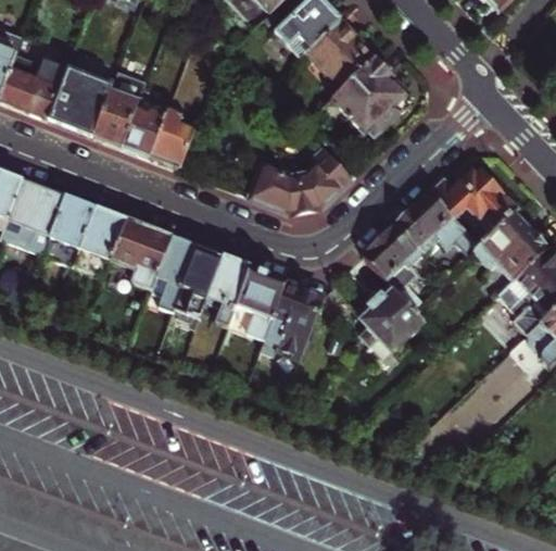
[(257,0),(268,11),(279,0),(257,0)]
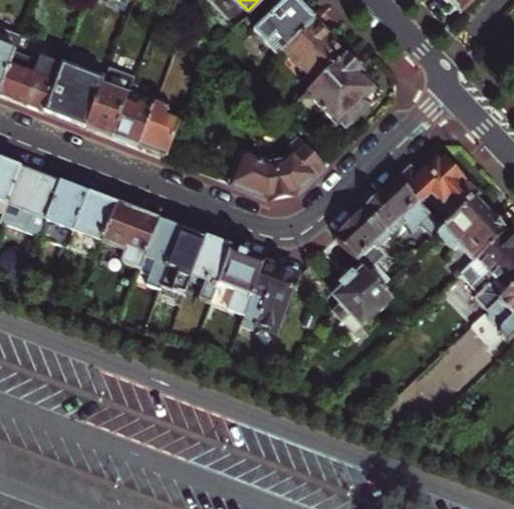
[(312,17),(295,0),(281,0),(245,34),(251,41),(259,34),(264,39),(273,31),(284,43),(312,17)]
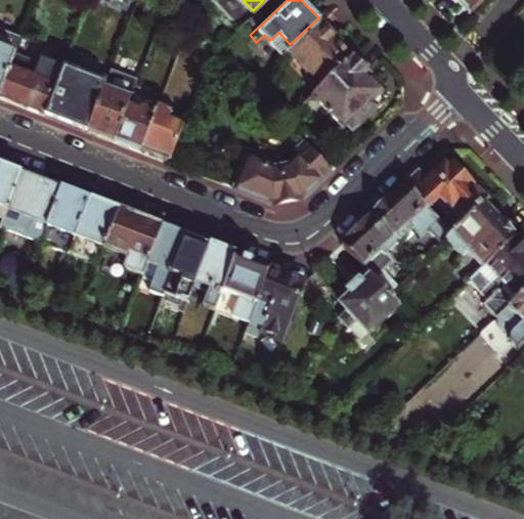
[(460,0),(469,9),(479,0),(460,0)]
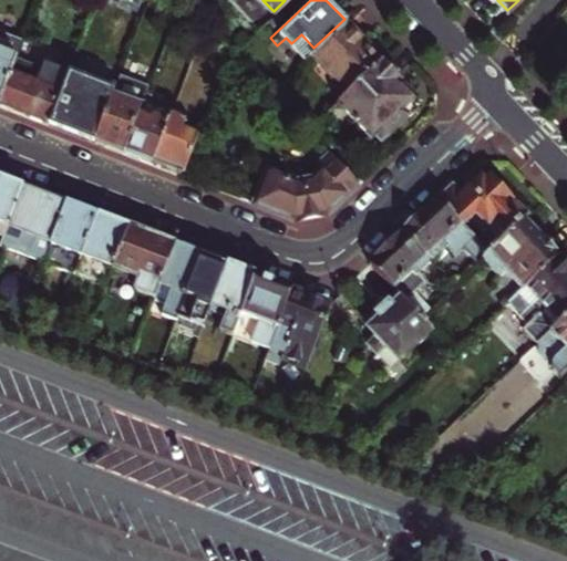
[(381,56),(344,19),(313,48),(309,52),(346,90),(381,56)]
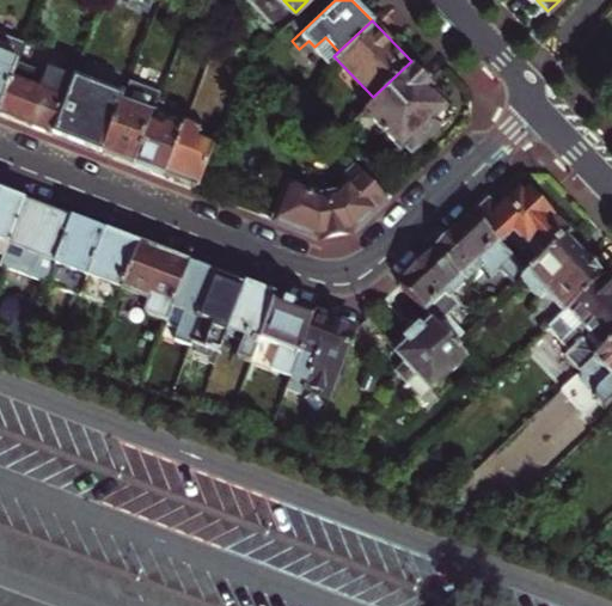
[(0,104),(17,60),(0,53),(0,104)]
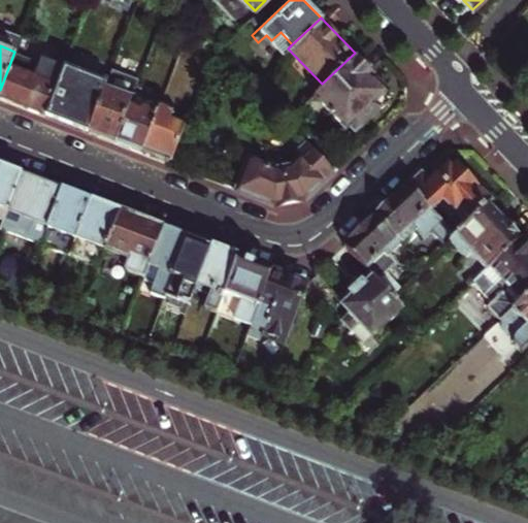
[(43,63),(14,52),(0,90),(0,94),(20,102),(43,111),(62,63),(45,56),(43,63)]
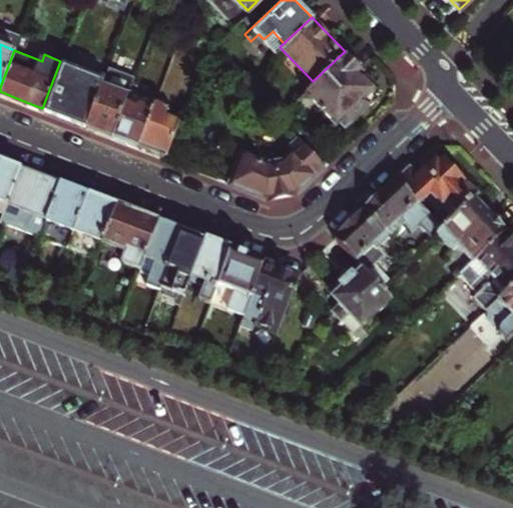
[(345,51),(313,81),(303,91),(334,123),(338,119),(343,125),(364,105),(358,98),(371,87),(357,71),(360,67),(345,51)]
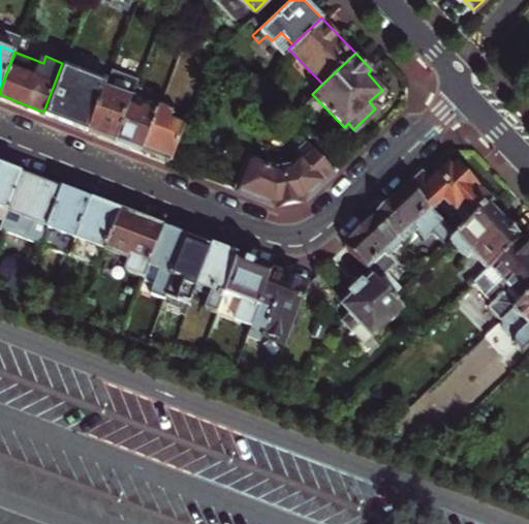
[(88,128),(113,137),(131,91),(136,78),(112,67),(88,128)]
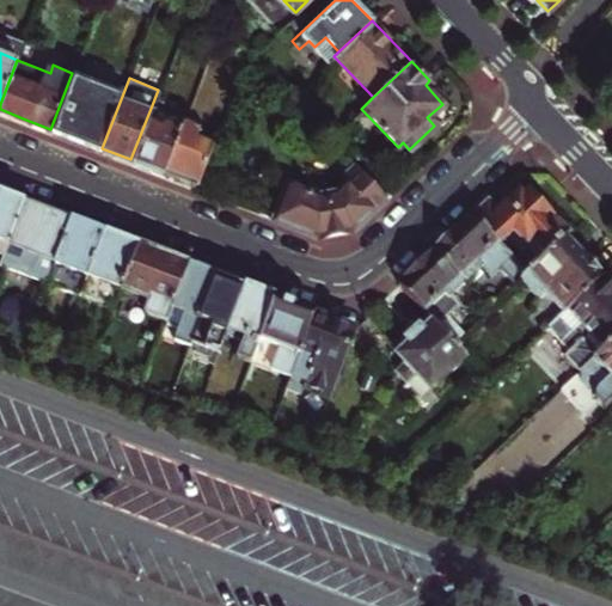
[(130,159),(163,172),(182,121),(183,117),(152,105),(130,159)]
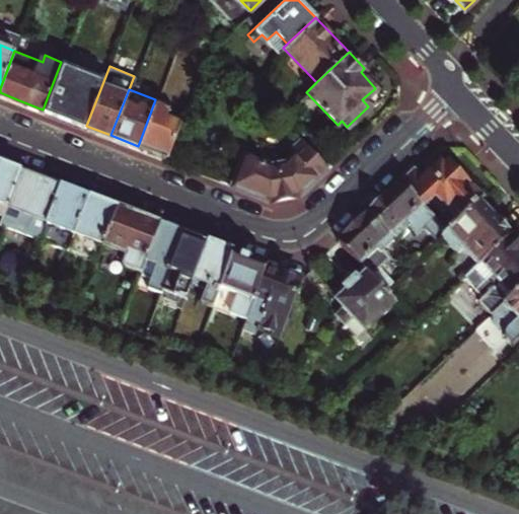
[(154,102),(138,146),(148,149),(166,156),(179,122),(162,115),(165,106),(154,102)]
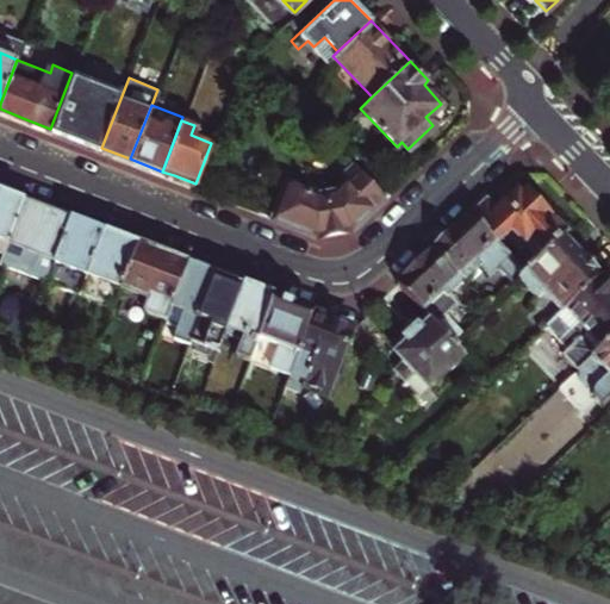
[(281,192),(273,212),(319,230),(350,224),(385,192),(352,155),(338,167),(343,174),(334,182),(330,180),(316,182),(315,186),(300,180),(298,175),(292,174),(284,178),(280,184),(281,192)]
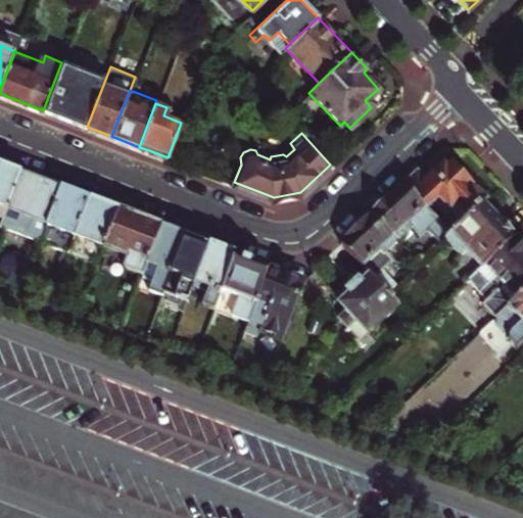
[(439,193),(464,219),(484,198),(487,196),(452,157),(447,160),(444,156),(422,176),(416,168),(403,179),(427,204),(439,193)]
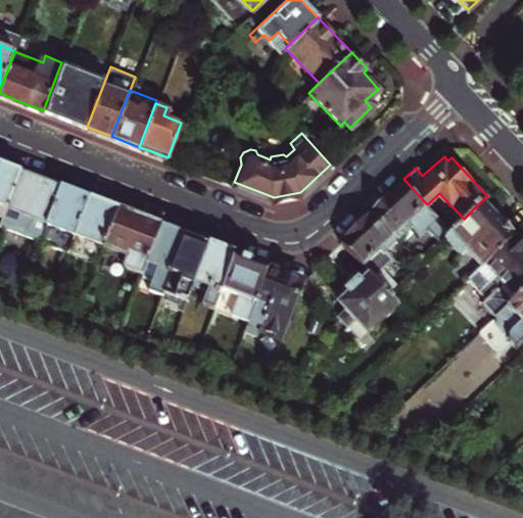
[(20,166),(0,157),(0,205),(4,207),(5,206),(20,166)]
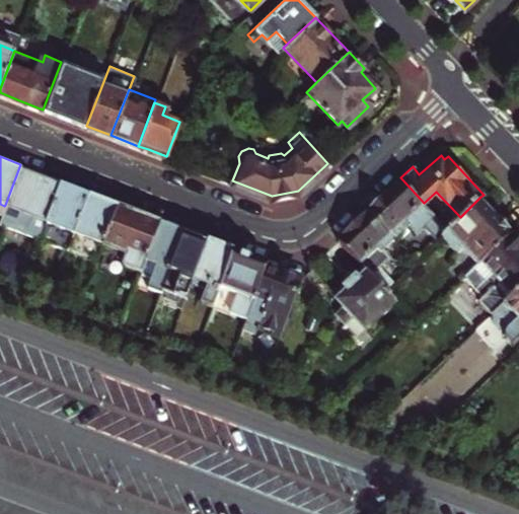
[(61,180),(20,164),(5,205),(17,209),(13,220),(41,230),(45,219),(61,180)]
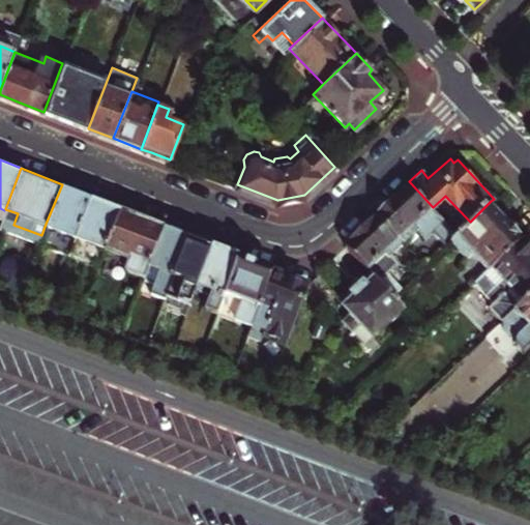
[(377,211),(404,238),(416,227),(424,235),(442,217),(433,207),(409,181),(377,211)]
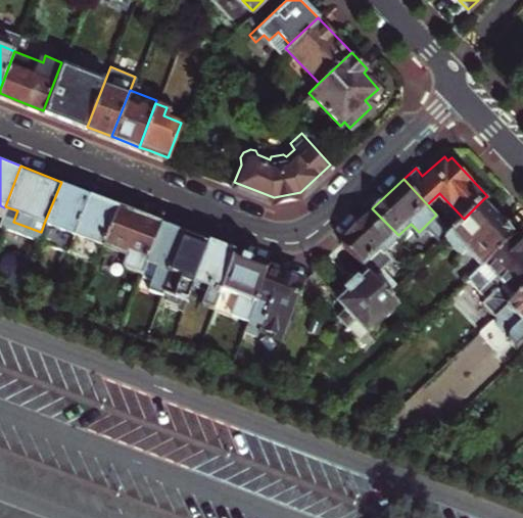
[(90,192),(61,182),(45,221),(41,232),(69,243),(74,232),(90,192)]
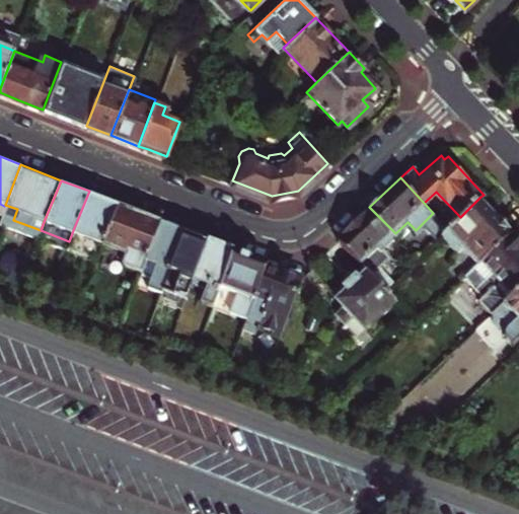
[(117,202),(89,191),(73,230),(101,242),(117,202)]
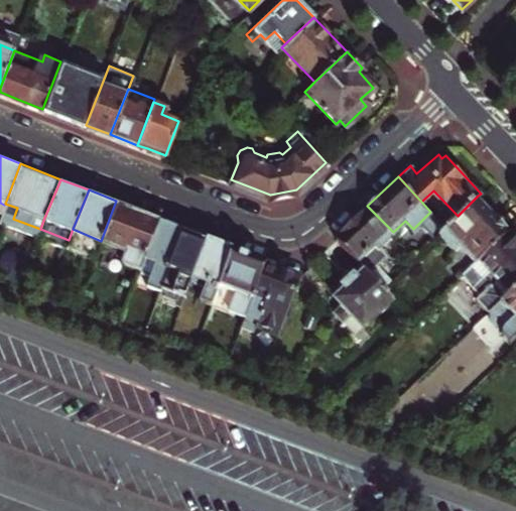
[(509,229),(478,196),(458,216),(444,227),(440,231),(457,247),(462,242),(478,259),(509,229)]
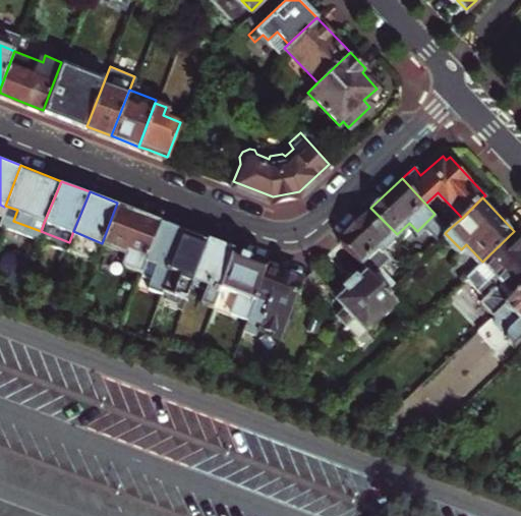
[(161,219),(117,203),(102,243),(102,244),(125,253),(121,264),(140,272),(145,259),(161,219)]
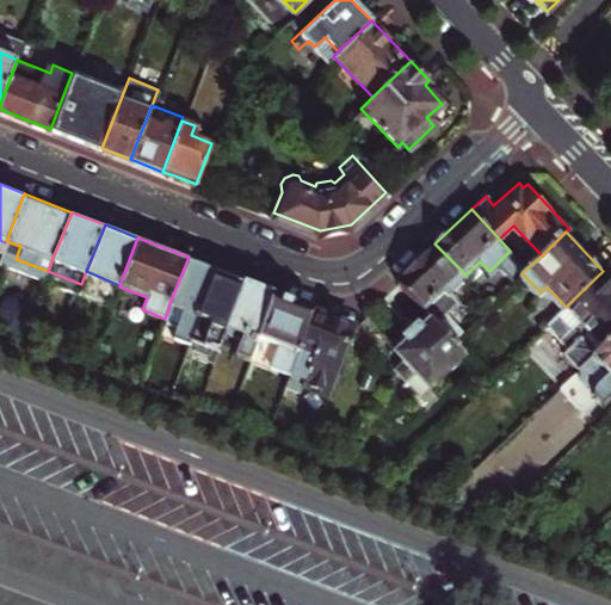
[(437,319),(458,298),(450,290),(466,275),(434,244),(399,278),(432,313),(437,319)]
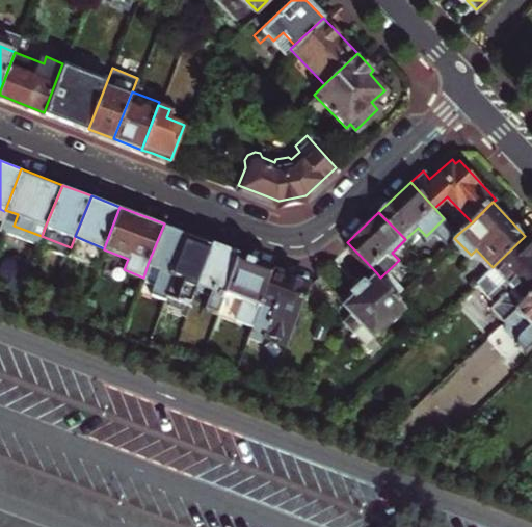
[(437,233),(448,244),(454,238),(458,234),(448,222),(437,233)]
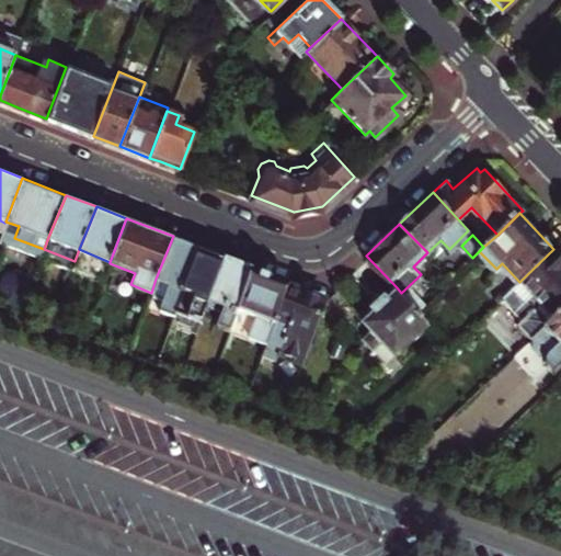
[(156,279),(151,293),(162,297),(158,308),(172,314),(174,308),(198,246),(173,236),(156,279)]
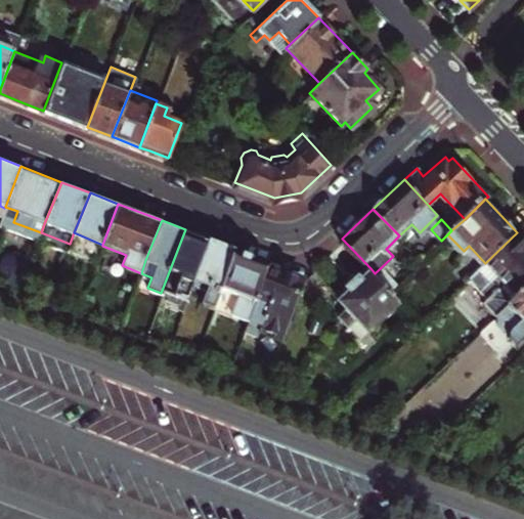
[(209,239),(185,229),(163,288),(186,297),(190,287),(209,239)]
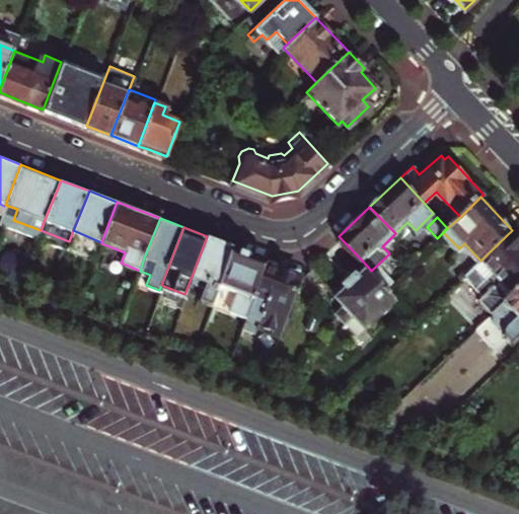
[(518,236),(512,230),(480,261),(465,274),(484,293),(478,298),(493,312),(518,287),(518,236)]
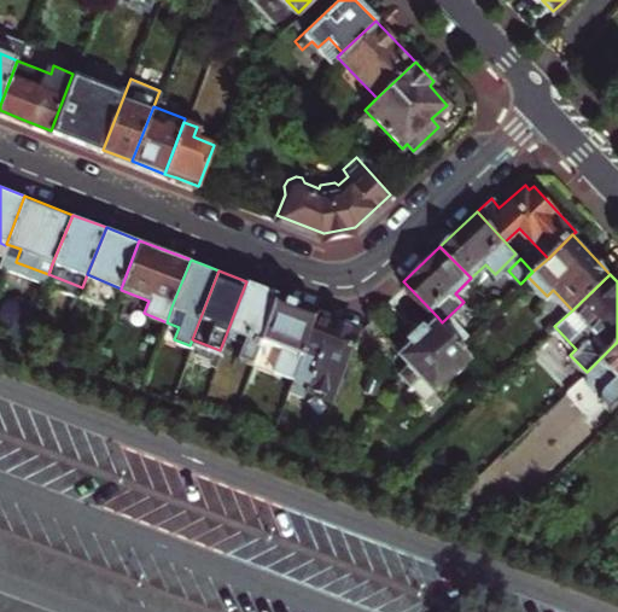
[(278,293),(246,281),(225,338),(240,344),(235,356),(250,362),(278,293)]
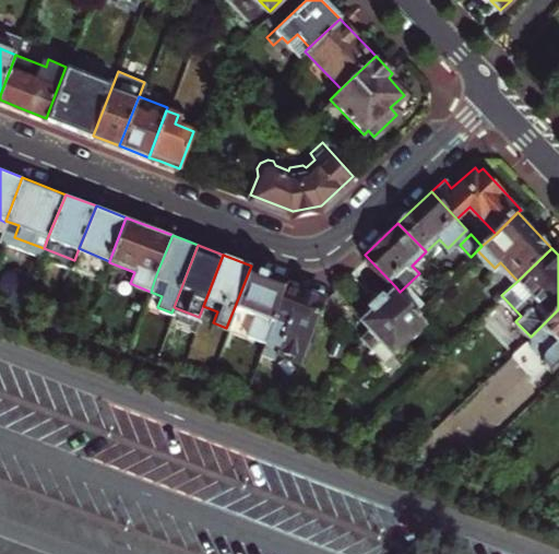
[(286,279),(251,266),(226,328),(242,334),(244,333),(262,341),(263,338),(286,279)]
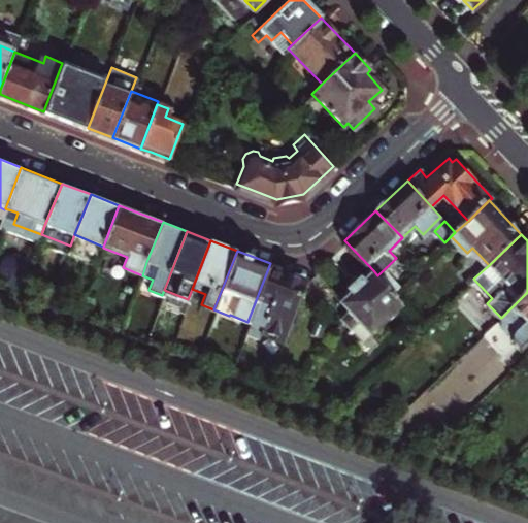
[(20,290),(31,261),(15,255),(3,284),(20,290)]
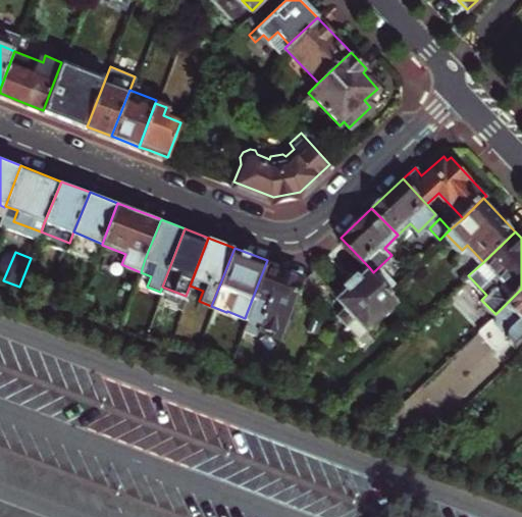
[(302,273),(267,260),(246,315),(245,318),(242,327),(255,332),(259,321),(281,330),(283,323),(289,325),(294,312),(289,310),(303,273),(302,273)]
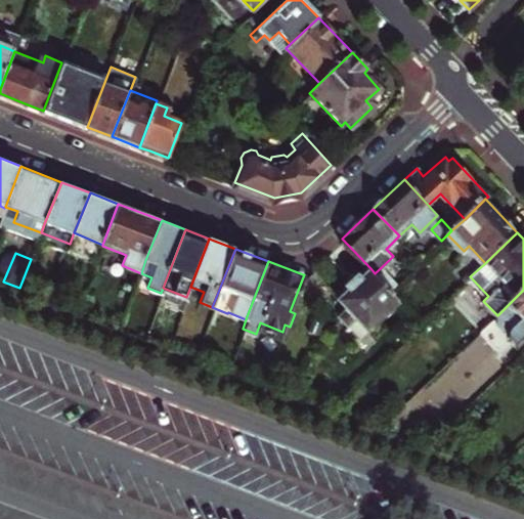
[(340,298),(347,305),(339,313),(347,322),(355,314),(367,328),(399,299),(390,290),(381,279),(375,273),(370,268),(361,277),(358,274),(348,285),(351,288),(340,298)]
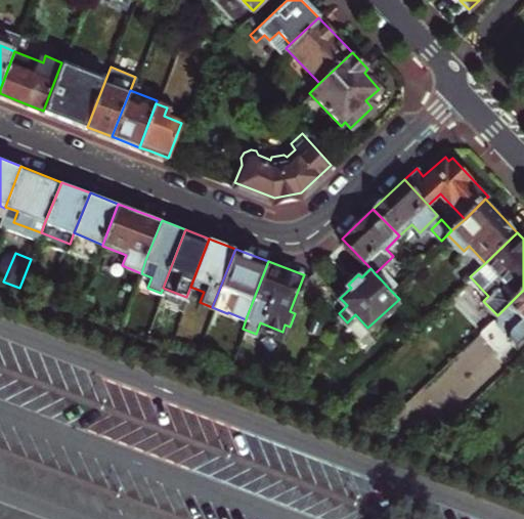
[(385,275),(381,279),(390,290),(394,286),(385,275)]
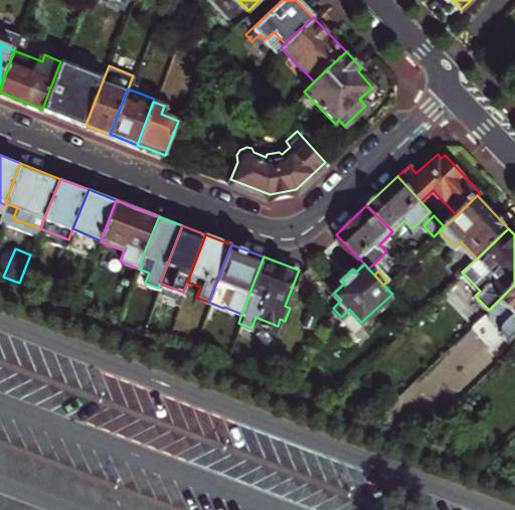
[(514,285),(489,310),(473,325),(487,340),(494,334),(497,326),(504,328),(501,335),(508,342),(514,335),(514,285)]
